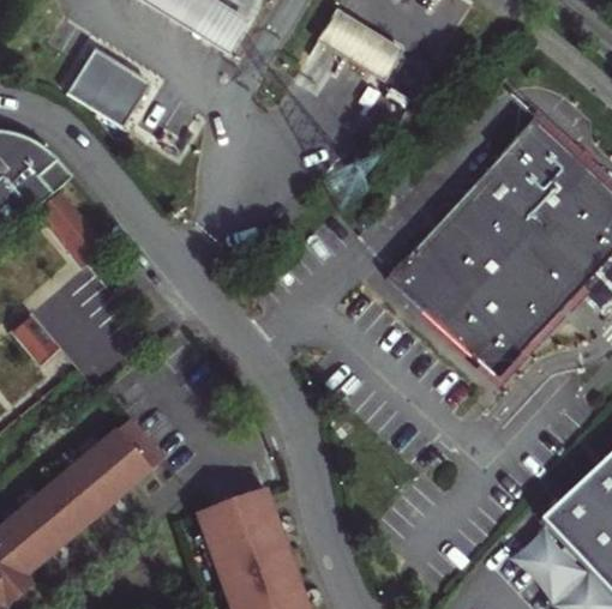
[(252,18),(222,0),(147,0),(231,53),(252,18)]
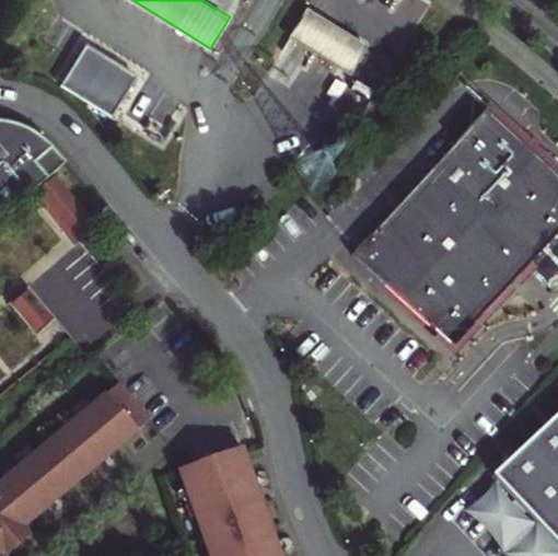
[(307,7),(290,34),(350,71),(368,44),(307,7)]
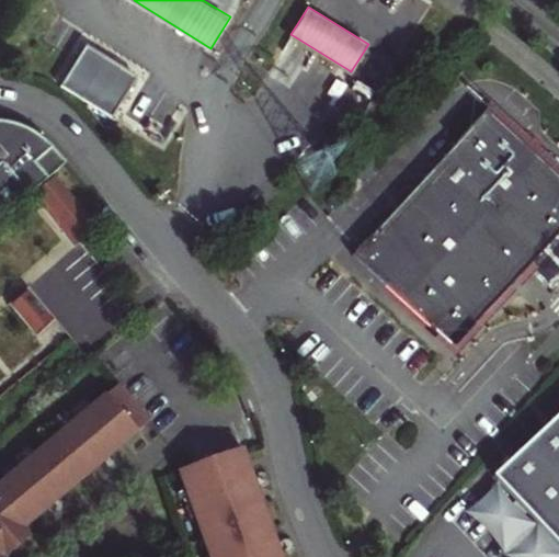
[(136,79),(87,46),(61,86),(111,118),(136,79)]
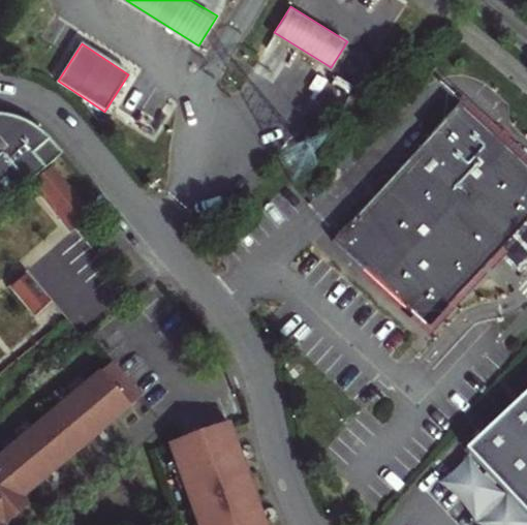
[(430,323),(466,283),(495,253),(499,248),(526,218),(526,161),(497,134),(487,125),(461,102),(334,237),(355,257),(415,311),(430,323)]
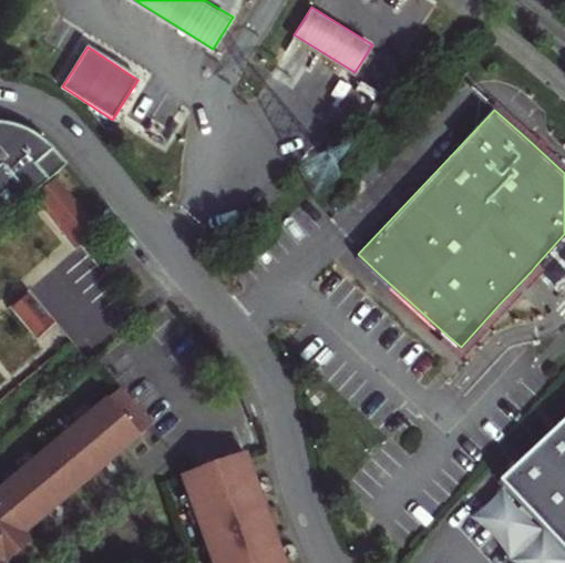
[(0,221),(68,161),(50,141),(37,131),(16,122),(0,119),(0,221)]
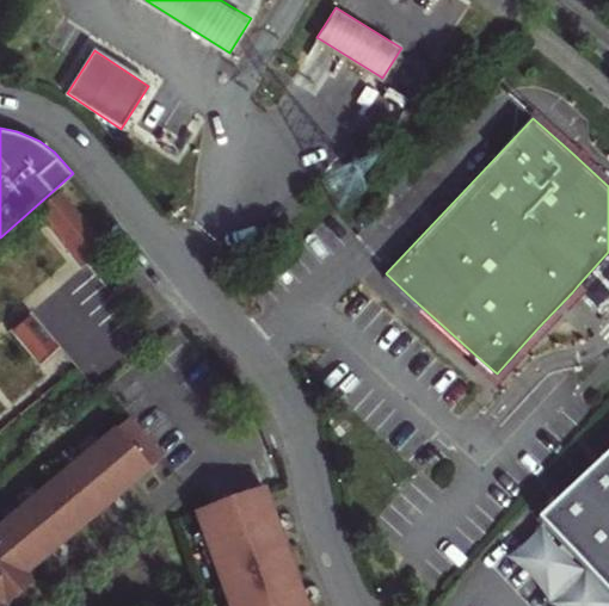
[(582,148),(570,136),(563,144),(574,155),(582,148)]
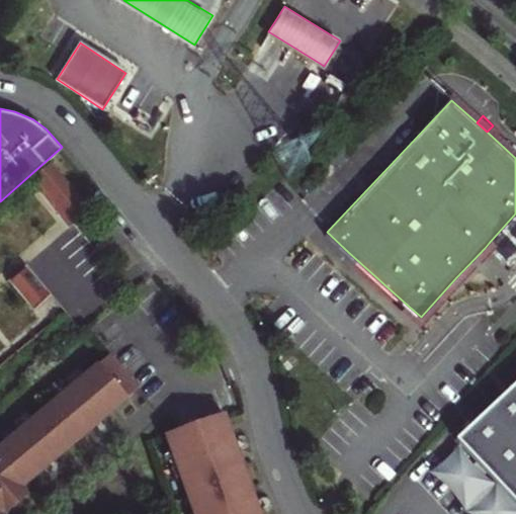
[(52,158),(28,178),(71,226),(93,205),(52,158)]
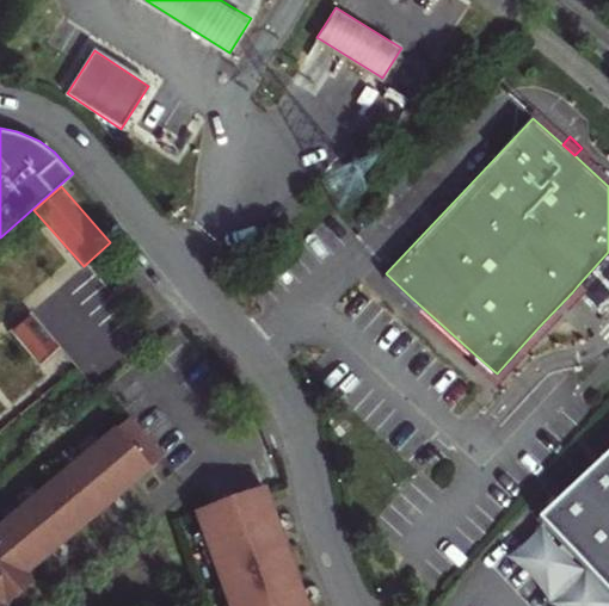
[(546,335),(539,327),(497,373),(480,359),(411,297),(394,316),(498,412),(546,335)]
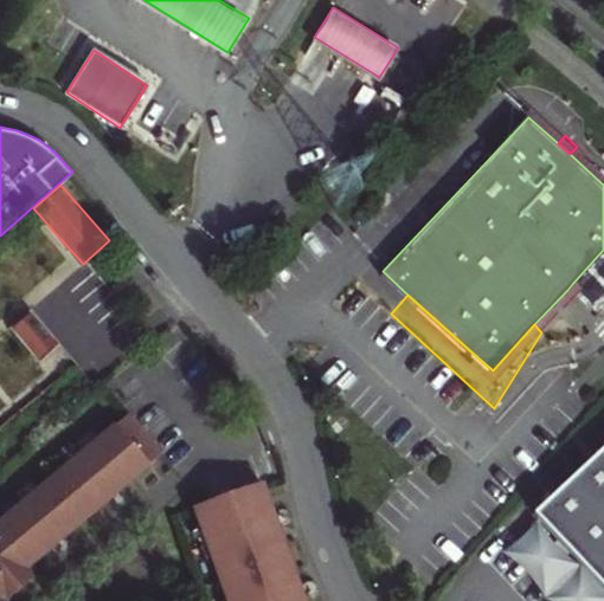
[(62,340),(32,305),(10,324),(40,360),(62,340)]
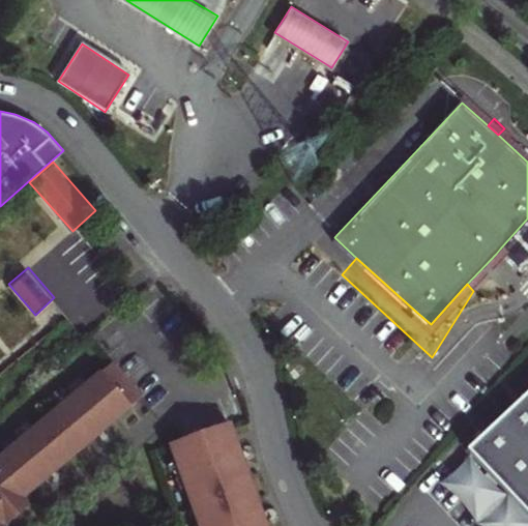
[(141,395),(112,360),(100,370),(129,404),(141,395)]
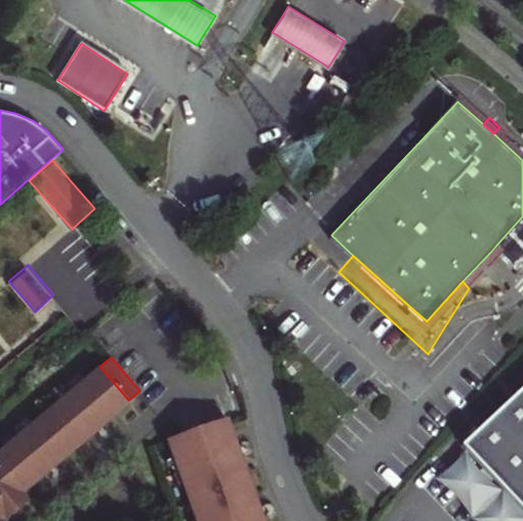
[(73,390),(98,421),(115,407),(117,410),(128,400),(99,366),(73,390)]
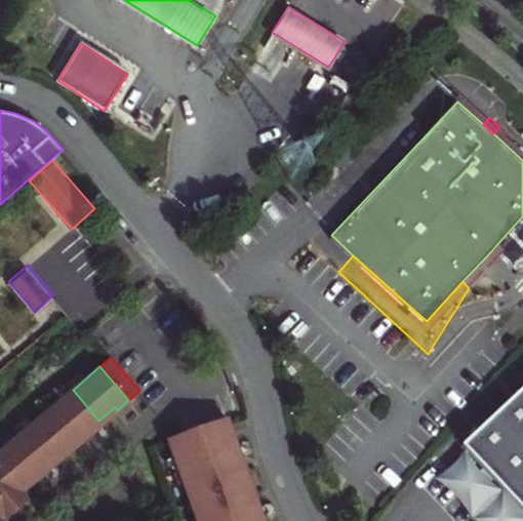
[(522,385),(463,442),(508,490),(522,506),(522,385)]
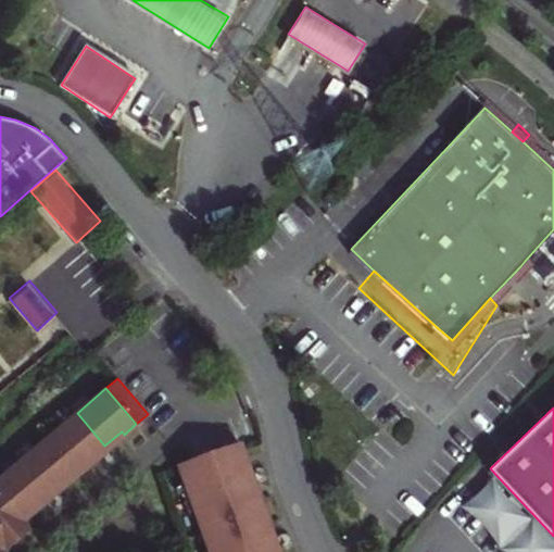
[(50,436),(79,472),(90,463),(88,460),(104,446),(77,413),(50,436)]
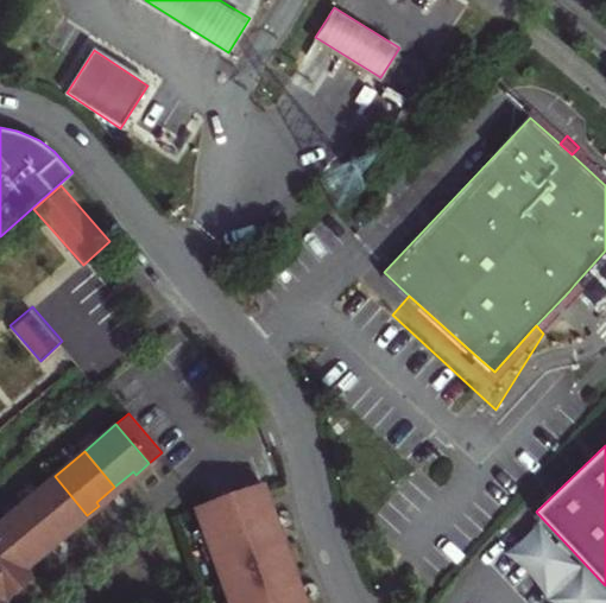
[(136,475),(133,471),(114,487),(120,493),(138,477),(136,475)]
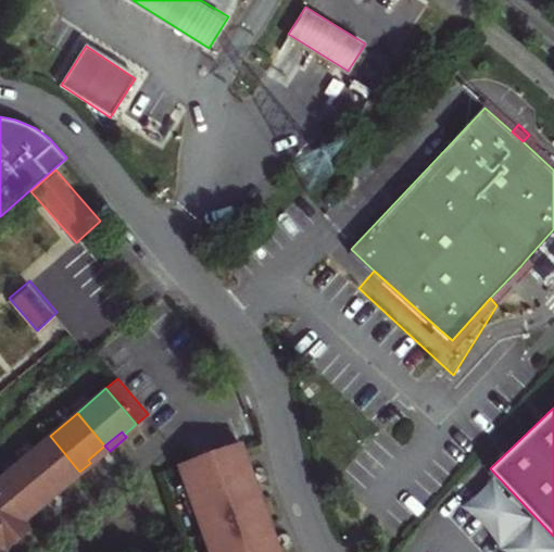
[(79,472),(50,436),(22,459),(50,492),(67,477),(70,480),(79,472)]
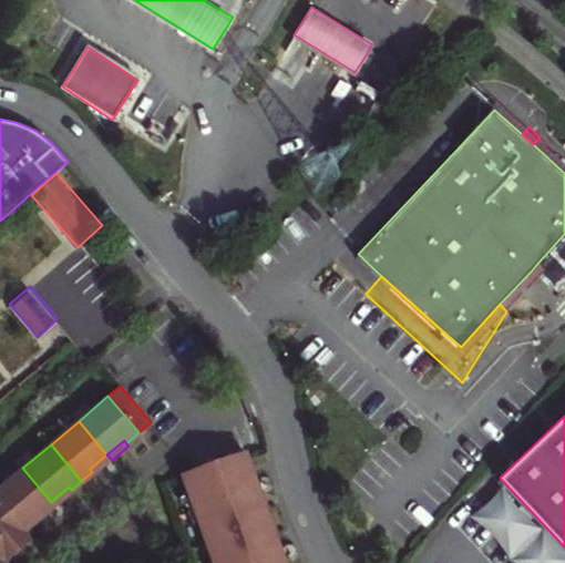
[(245,467),(248,466),(244,450),(181,472),(194,509),(253,488),(245,467)]
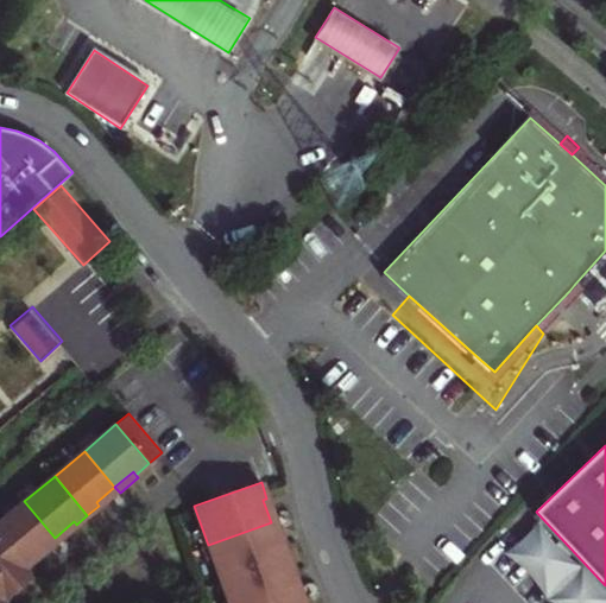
[(114,487),(96,502),(99,506),(101,508),(120,493),(114,487)]
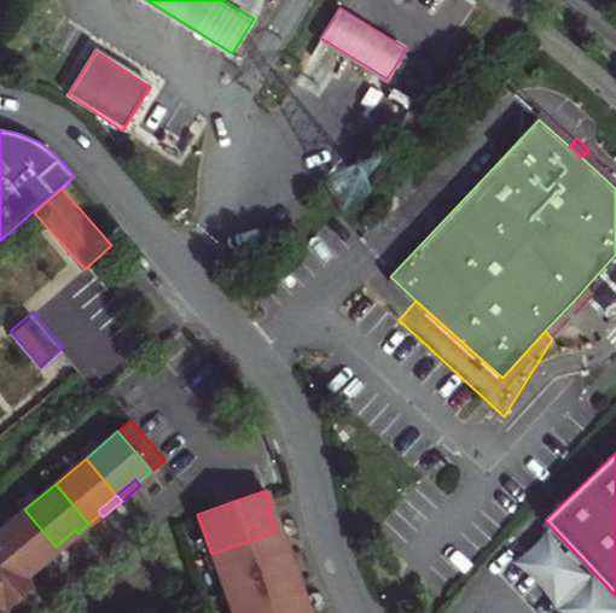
[(271,507),(267,508),(275,531),(284,527),(275,505),(271,507)]
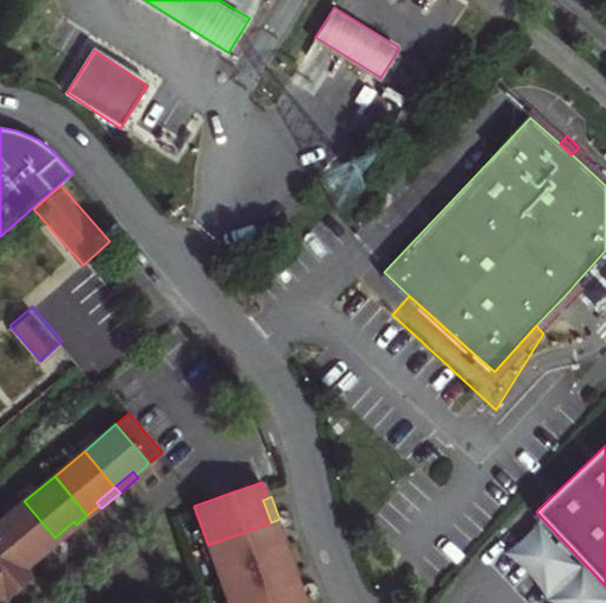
[(24,501),(0,521),(0,534),(1,537),(27,566),(39,556),(37,553),(55,538),(24,501)]
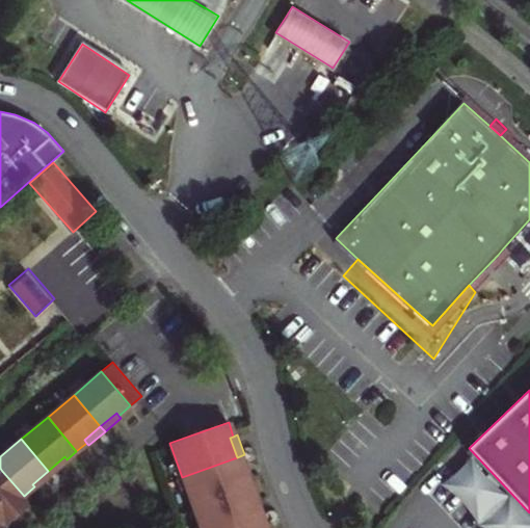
[(244,454),(237,457),(244,477),(247,476),(252,475),(244,454)]
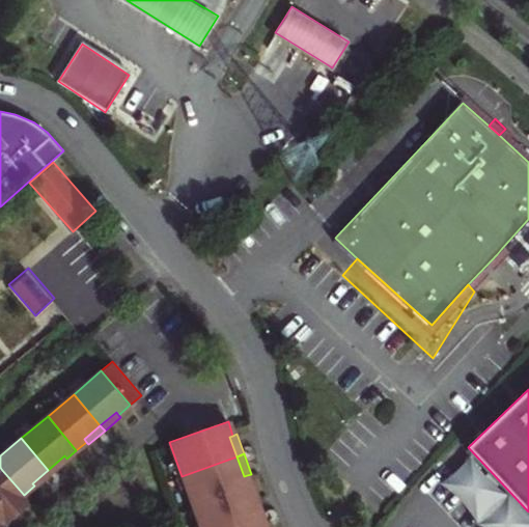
[(66,459),(64,455),(48,470),(53,475),(68,462),(66,459)]
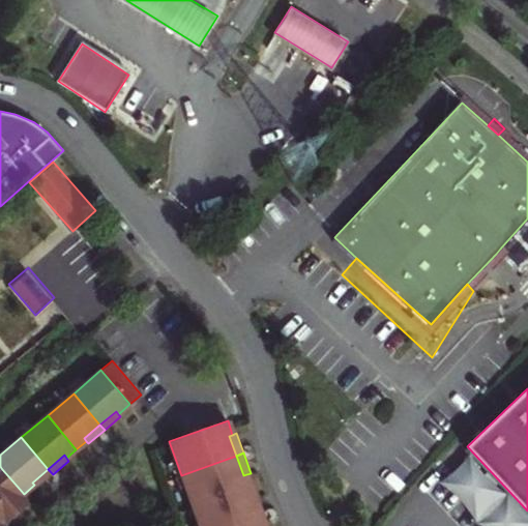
[(246,474),(243,475),(236,456),(181,475),(193,507),(251,487),(246,474)]
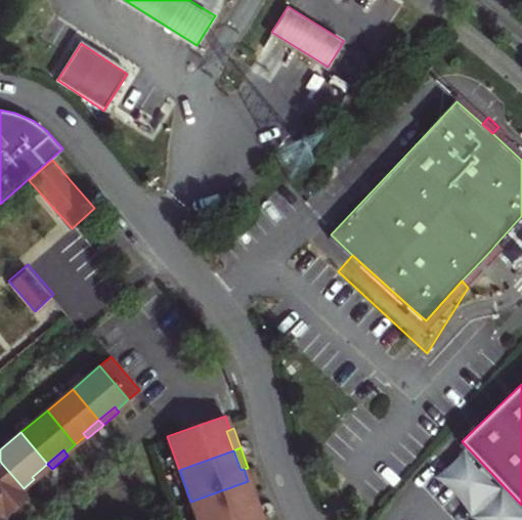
[(24,488),(1,463),(0,463),(0,509),(7,517),(31,497),(24,488)]
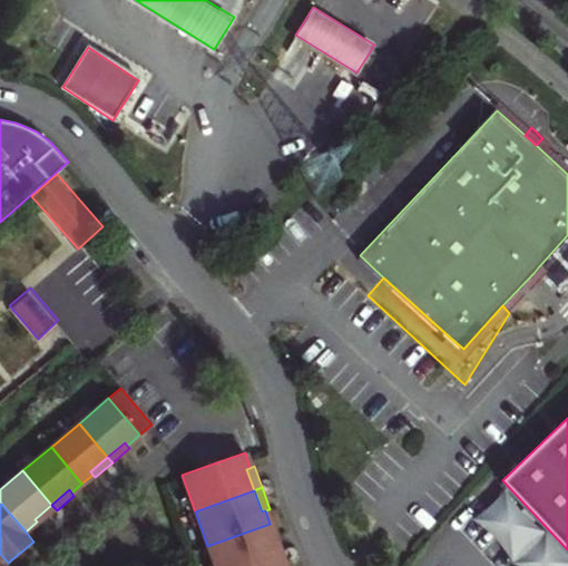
[(57,510),(51,505),(35,519),(37,521),(39,525),(57,510)]
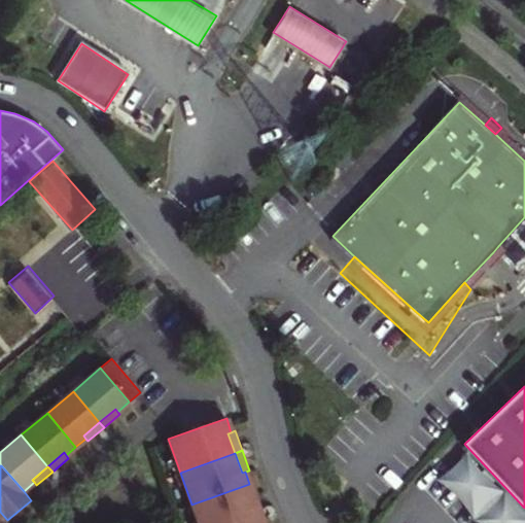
[(251,496),(254,495),(249,484),(191,504),(199,522),(239,522),(258,516),(251,496)]
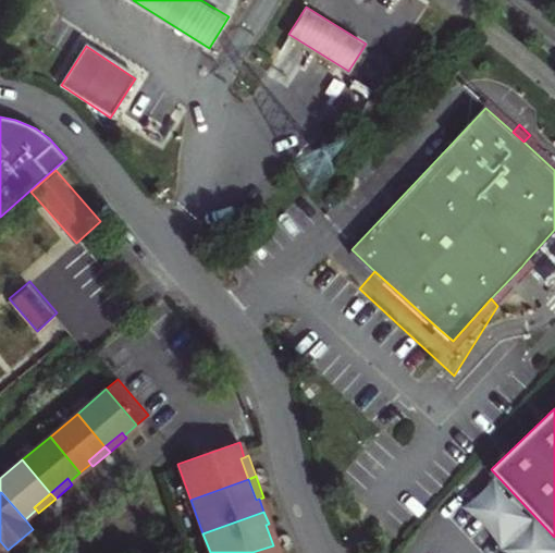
[(554,537),(539,520),(531,527),(554,551),(554,537)]
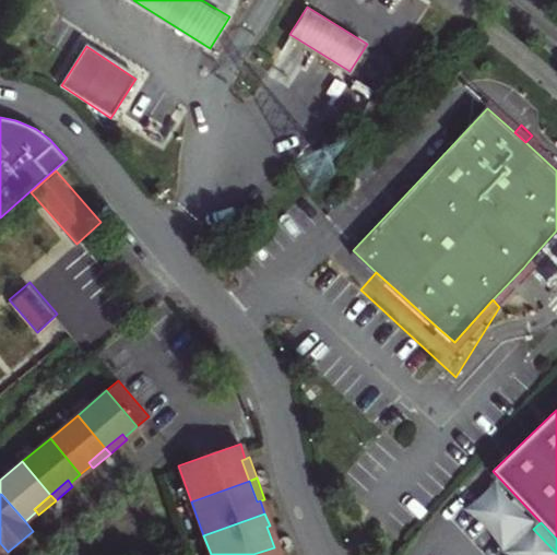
[(270,526),(267,527),(274,547),(281,545),(273,524),(270,526)]
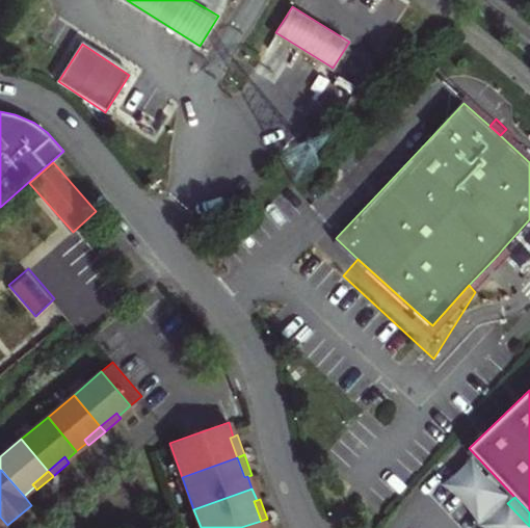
[(270,527),(267,519),(261,521),(262,527),(270,527)]
